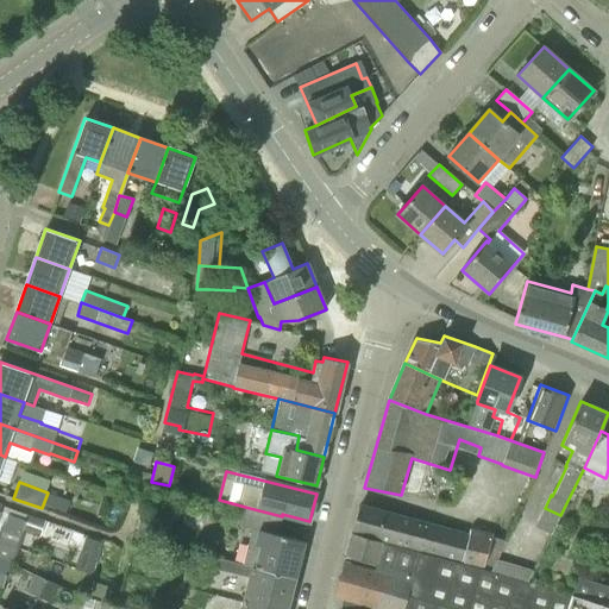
[(351,532),(418,551),(425,523),(358,506),(351,532)]
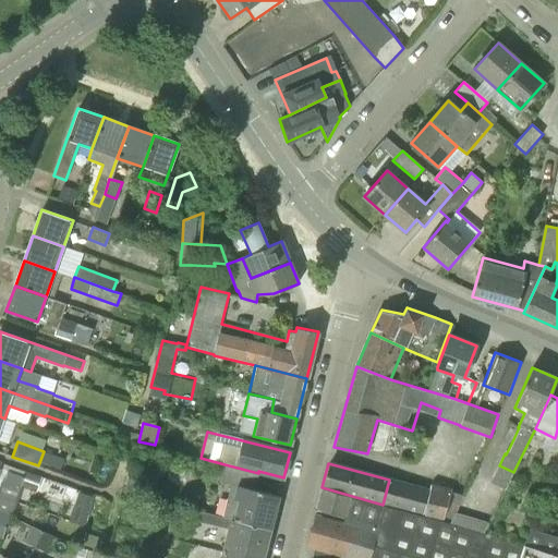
[(279,496),(254,489),(258,473),(225,464),(220,482),(231,484),(222,517),(270,529),(279,496)]
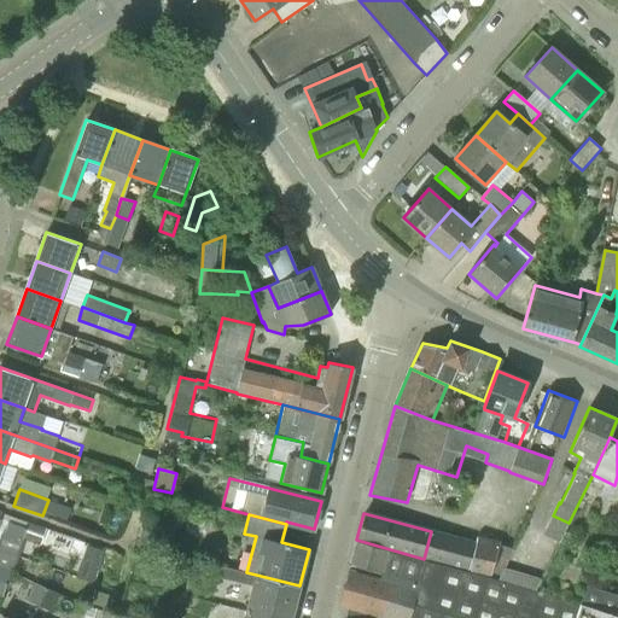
[(4,535),(22,541),(27,529),(7,522),(4,535)]
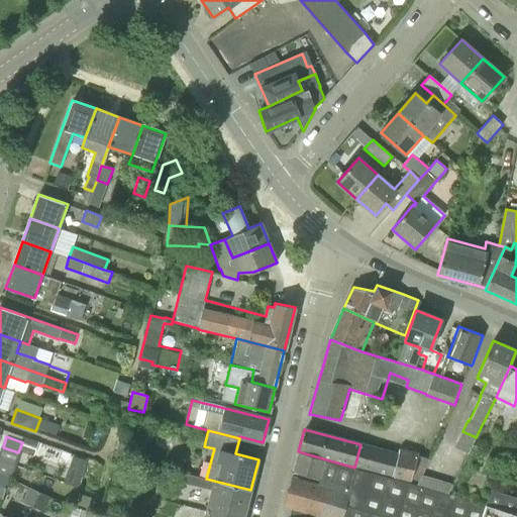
[(115,455),(140,461),(144,447),(119,440),(115,455)]
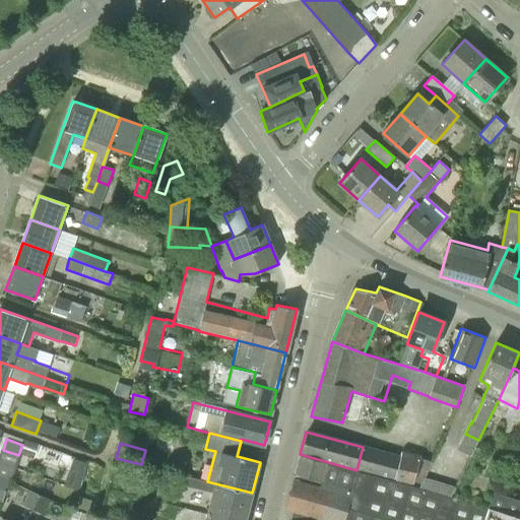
[(356,470),(413,486),(414,481),(420,484),(425,476),(432,461),(420,458),(421,456),(403,451),(401,457),(363,447),(356,470)]
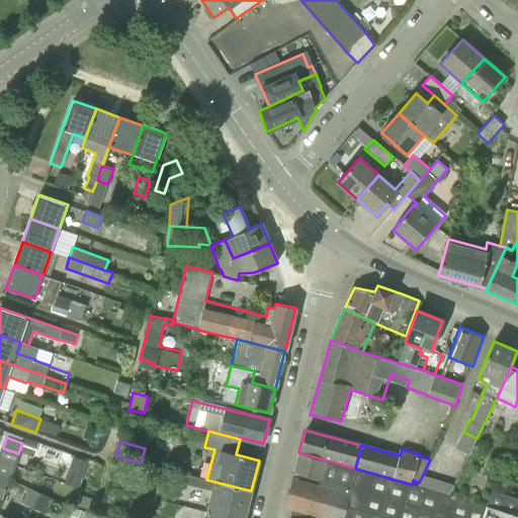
[(293,472),(295,473),(349,489),(355,468),(298,452),(293,472)]
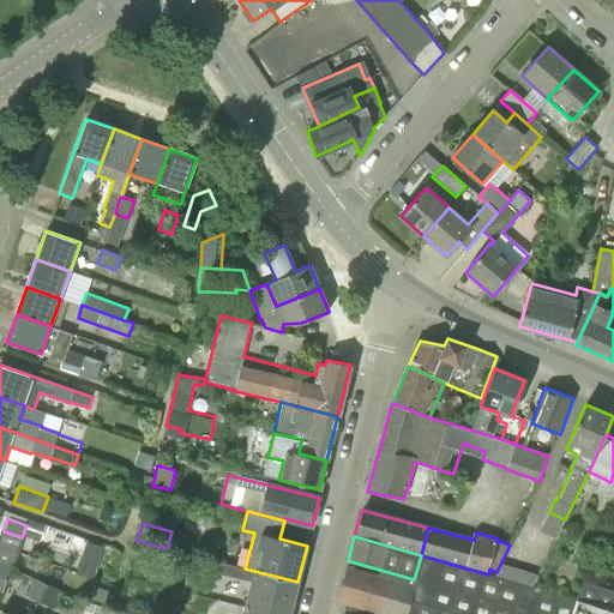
[(343,613),(613,613),(613,590),(583,581),(576,600),(533,588),(495,577),(488,575),(421,555),(414,579),(350,561),(348,567),(347,567),(337,600),(347,603),(343,613)]
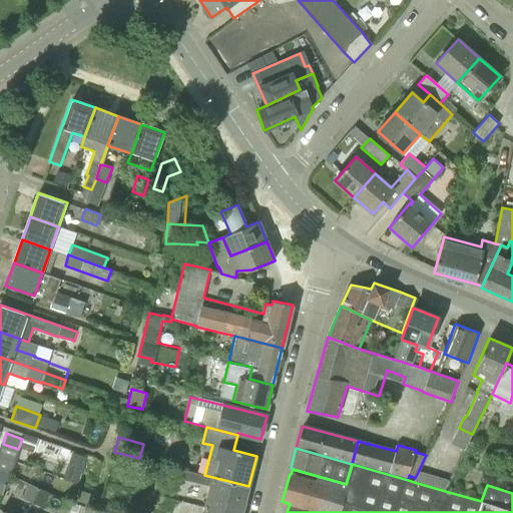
[(205,512),(241,512),(248,486),(204,476),(182,470),(180,478),(213,487),(205,512)]
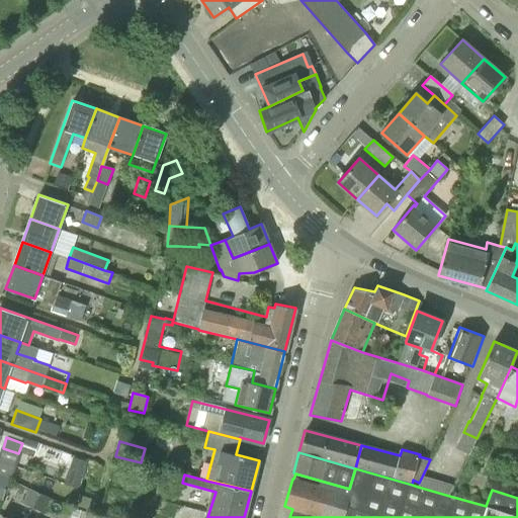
[(419,483),(418,487),(449,496),(453,485),(423,475),(419,483)]
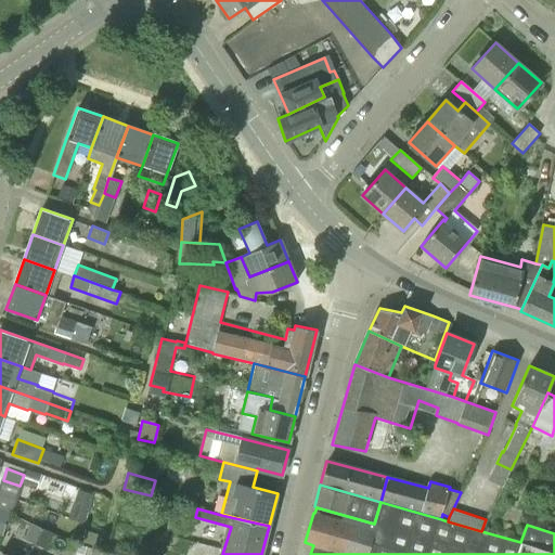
[(0,521),(7,525),(10,513),(0,510),(0,521)]
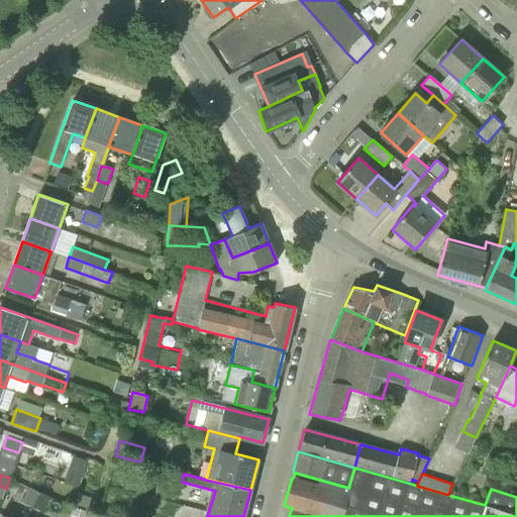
[(22,502),(33,507),(39,492),(28,487),(22,502)]
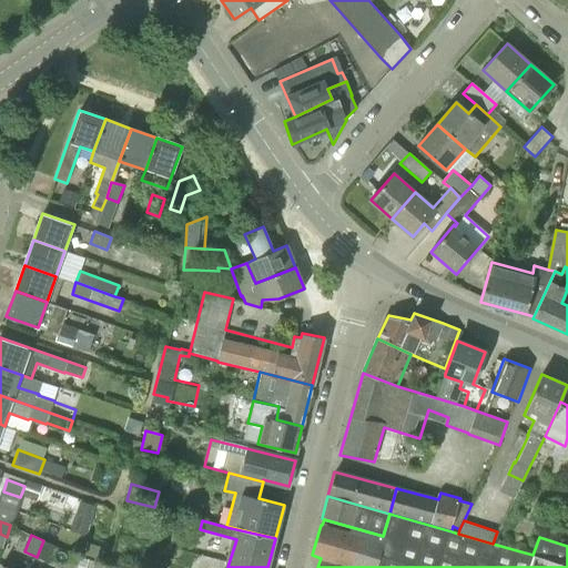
[(37,557),(49,563),(56,546),(43,540),(37,557)]
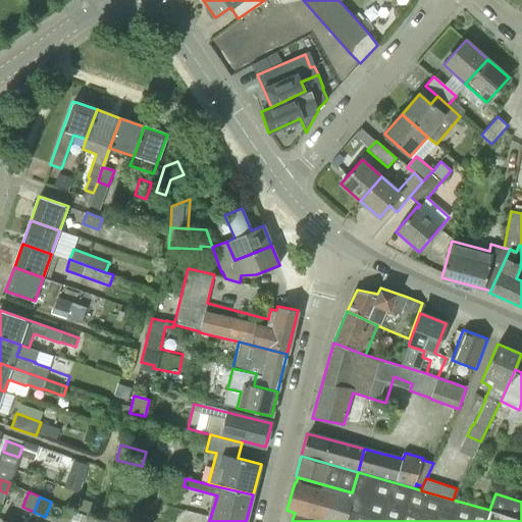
[(0,521),(28,521),(5,512),(1,520),(0,521)]
